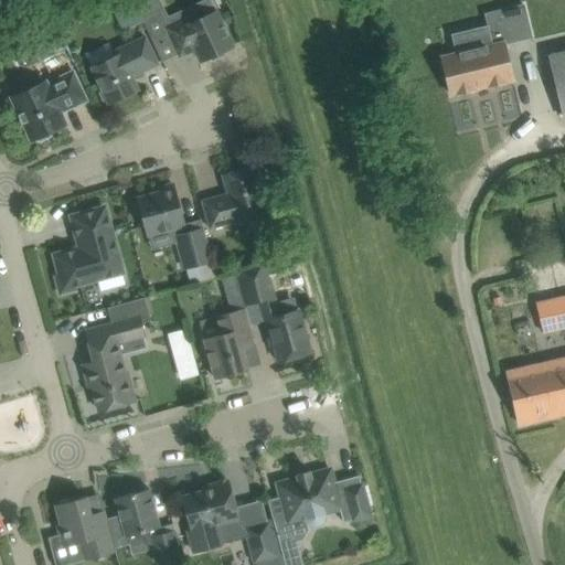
[(107,0),(123,32),(142,22),(140,19),(132,0),(131,0),(107,0)]
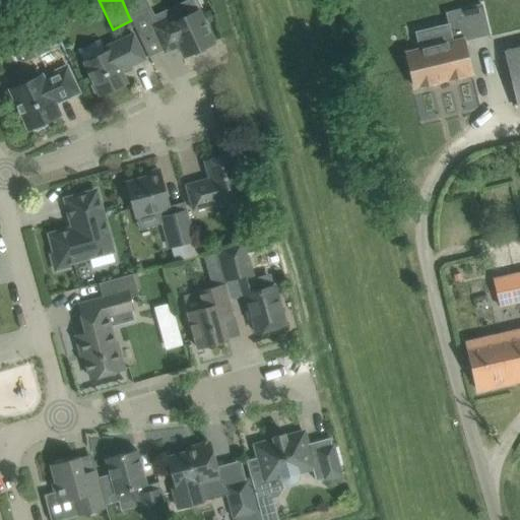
[(414,87),(471,74),(463,40),(489,34),(481,4),(447,12),(453,41),(406,52),(414,87)]
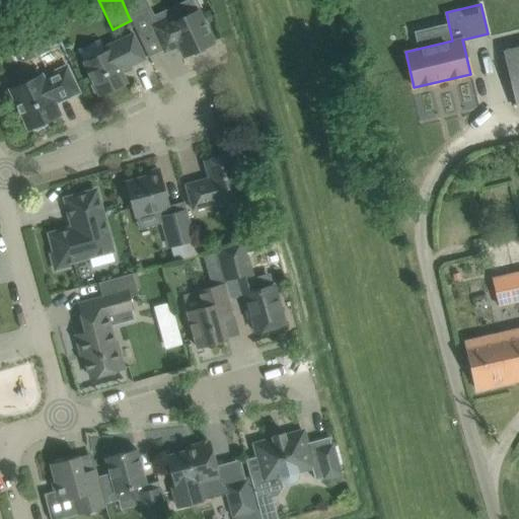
[(152,25),(156,34),(165,53),(179,46),(184,57),(192,54),(195,57),(207,52),(207,47),(214,43),(199,10),(175,21),(172,16),(152,25)]
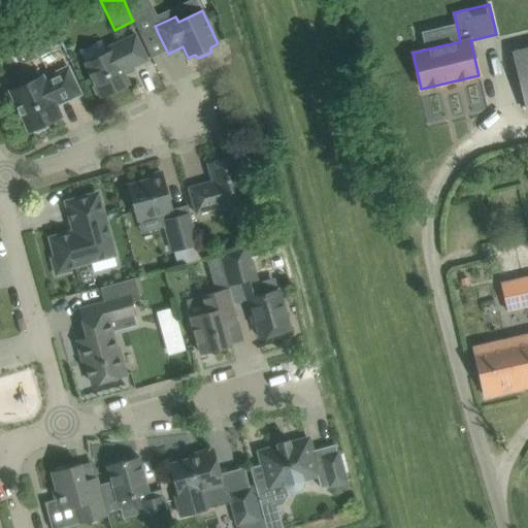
[(213,10),(206,13),(210,24),(217,21),(213,10)]
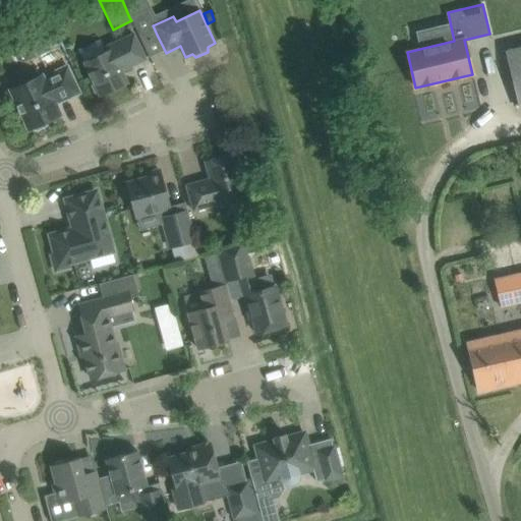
[(26,30),(38,56),(61,46),(50,19),(26,30)]
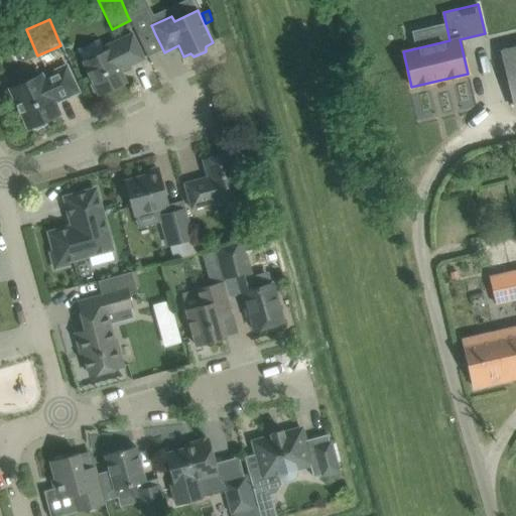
[(94,94),(99,94),(100,96),(127,83),(121,70),(145,58),(133,33),(108,45),(110,48),(84,60),(93,82),(90,86),(94,94)]
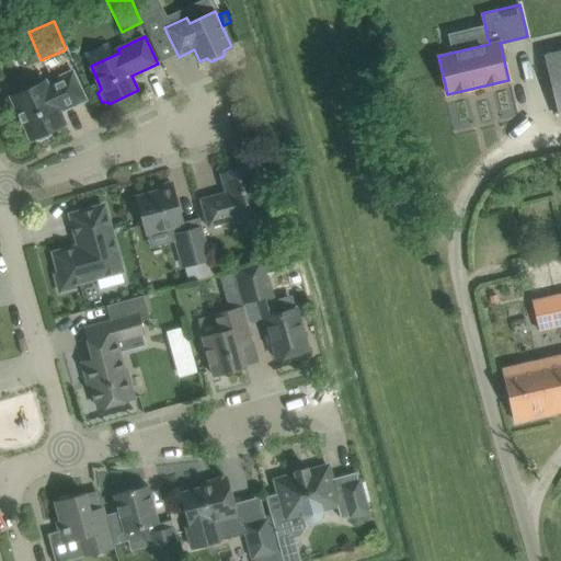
[(560,53),(546,57),(556,95),(560,116),(560,115),(560,53)]
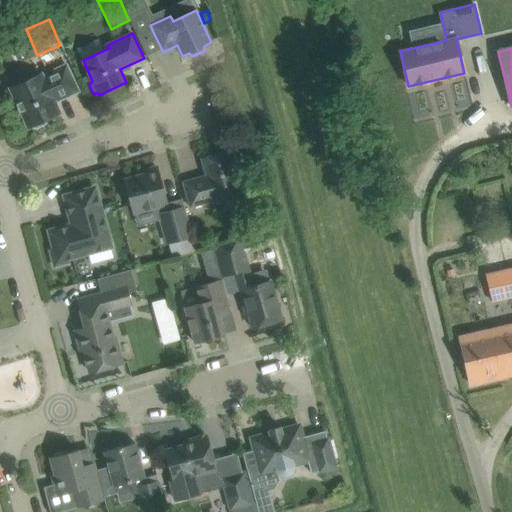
[(55,102),(79,91),(66,65),(43,76),(42,73),(10,88),(29,127),(32,126),(36,128),(46,123),(47,119),(60,113),(55,102)]
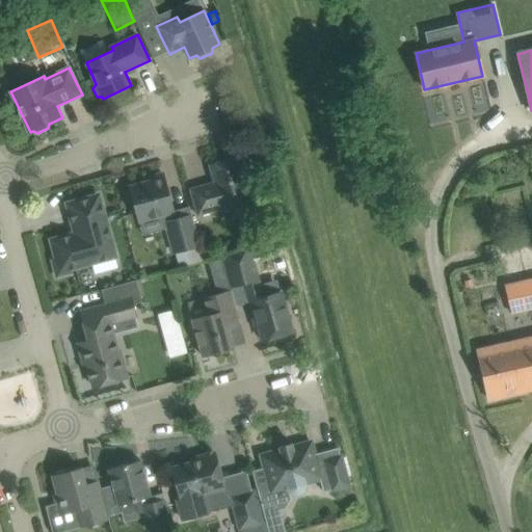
[(190,189),(196,209),(197,215),(222,209),(222,212),(254,204),(240,157),(210,165),(215,185),(208,187),(207,185),(190,189)]
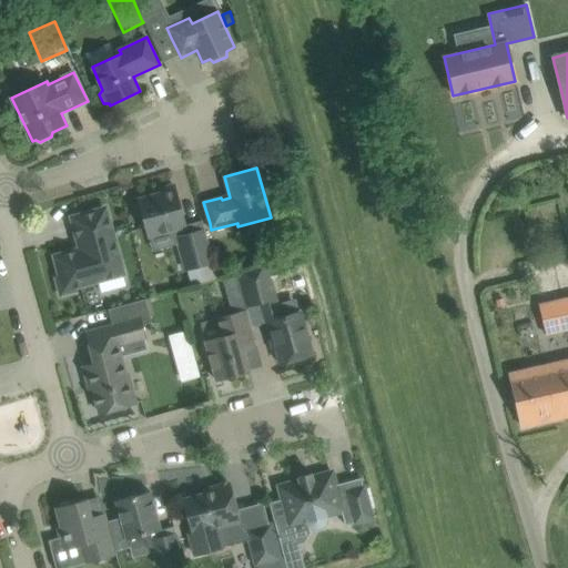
[(139,216),(144,217),(150,236),(175,229),(186,270),(214,262),(202,221),(185,225),(182,211),(175,190),(140,200),(140,203),(137,206),(139,216)]
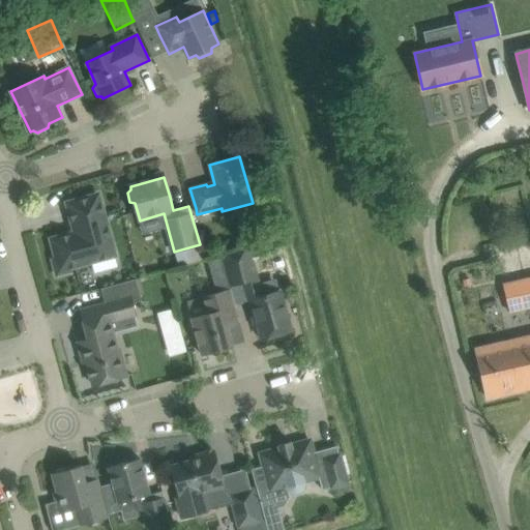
[(68,203),(76,233),(52,239),(57,258),(53,259),(57,274),(70,271),(69,267),(115,255),(104,214),(98,195),(68,203)]
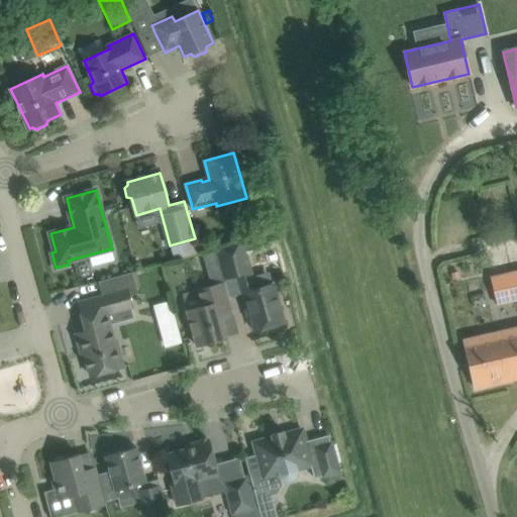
[(257,239),(246,242),(249,254),(261,251),(257,239)]
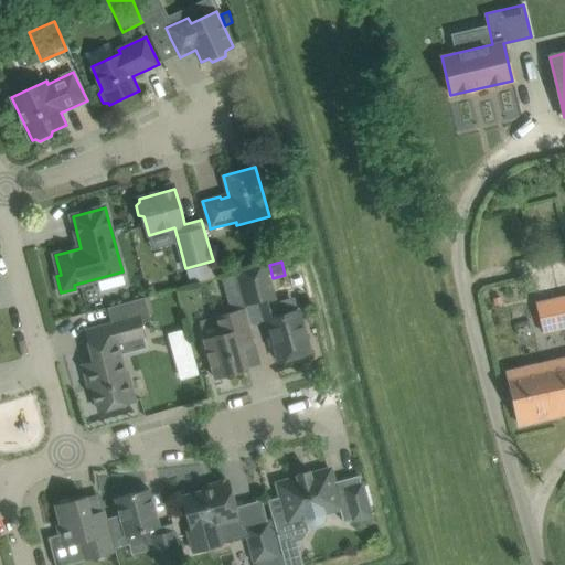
[(265,265),(236,273),(245,305),(260,300),(266,319),(265,320),(269,336),(273,334),(279,362),(310,353),(305,332),(298,310),(297,311),(292,298),(276,302),(265,265)]
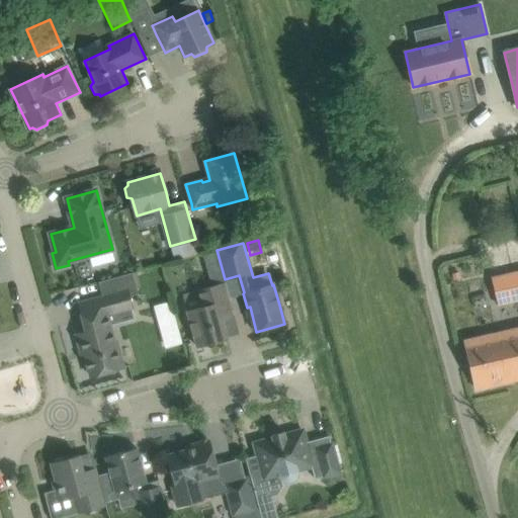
[(198,290),(199,293),(184,297),(197,347),(228,339),(222,318),(235,314),(229,294),(225,279),(217,250),(203,254),(212,286),(198,290)]
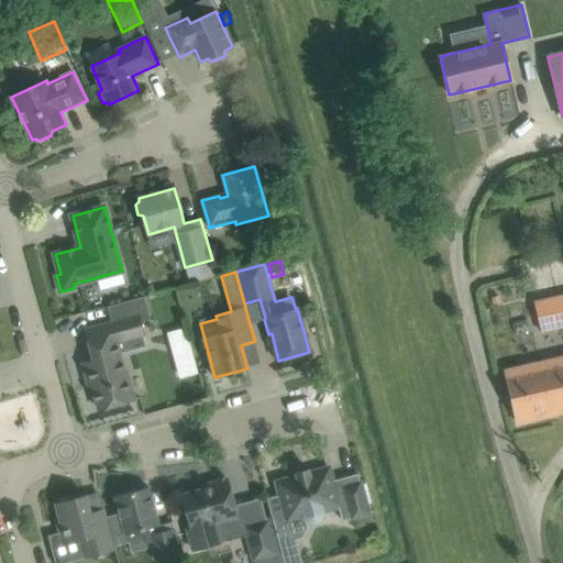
[(562,296),(536,302),(542,331),(562,326),(562,296)]
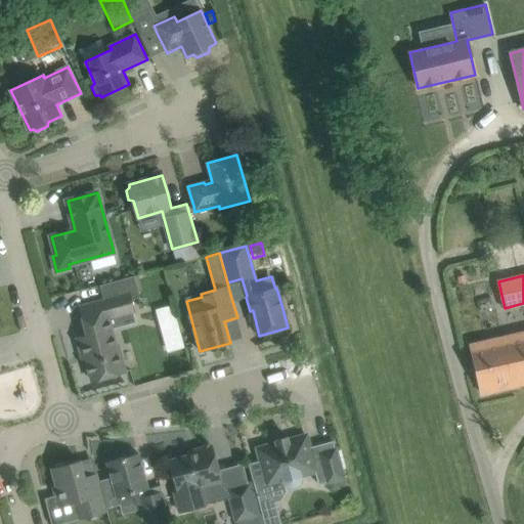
[(133,276),(98,286),(102,301),(105,300),(111,317),(121,314),(134,311),(131,299),(139,297),(133,276)]
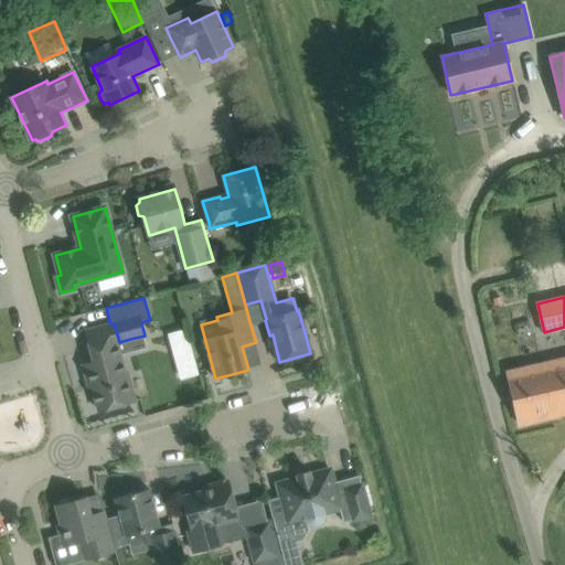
[(187,331),(169,336),(174,356),(192,352),(187,331)]
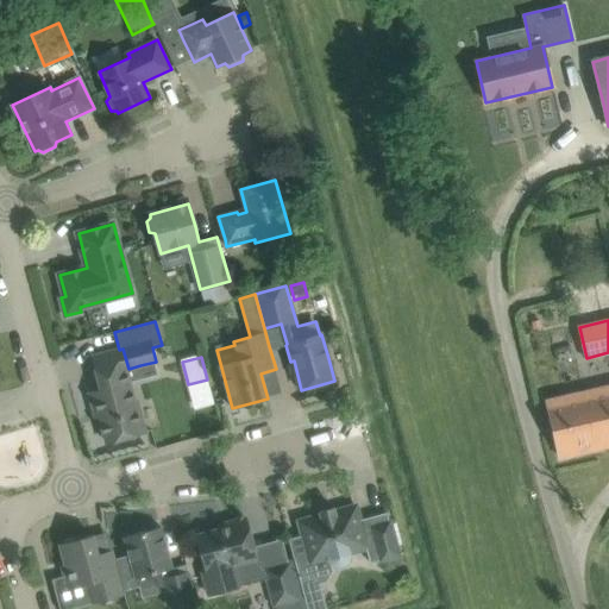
[(102,389),(89,393),(94,410),(98,410),(107,443),(146,432),(139,409),(138,402),(136,403),(130,382),(125,383),(121,371),(121,370),(99,376),(102,389)]
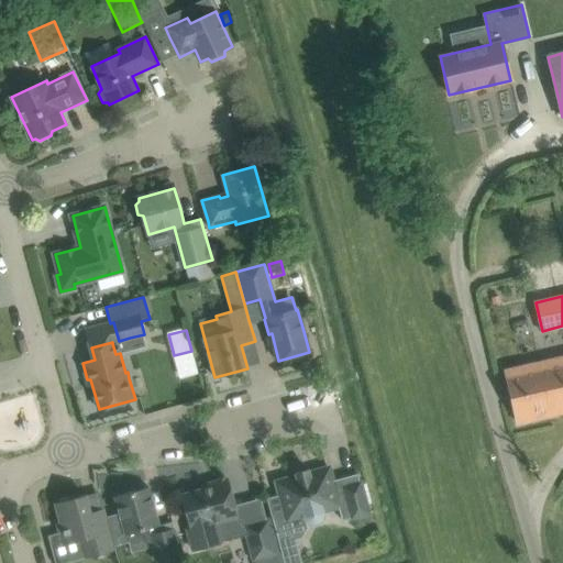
[(562,356),(506,371),(518,423),(562,412),(562,356)]
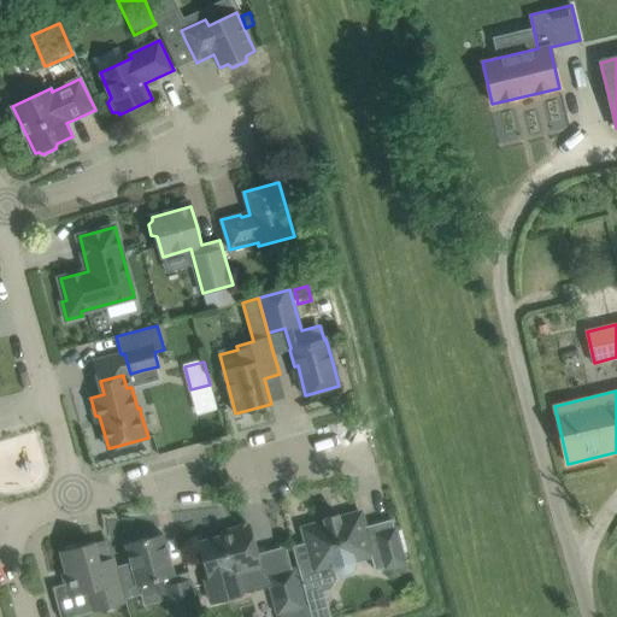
[(304,529),(310,552),(313,563),(299,568),(311,616),(330,616),(318,570),(334,565),(334,566),(335,569),(338,570),(339,571),(341,573),(344,573),(345,573),(347,573),(348,571),(351,570),(352,569),(353,568),(353,566),(354,565),(354,564),(354,562),(354,559),(371,556),(375,571),(389,566),(392,576),(406,571),(393,519),(365,527),(360,513),(340,518),(339,515),(324,518),(325,523),(304,529)]
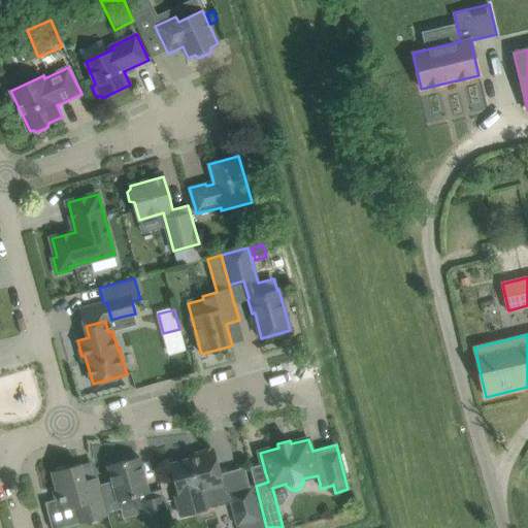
[(182,516),(232,502),(238,525),(260,519),(252,487),(225,494),(213,449),(190,455),(191,459),(171,464),(179,496),(176,497),(182,516)]
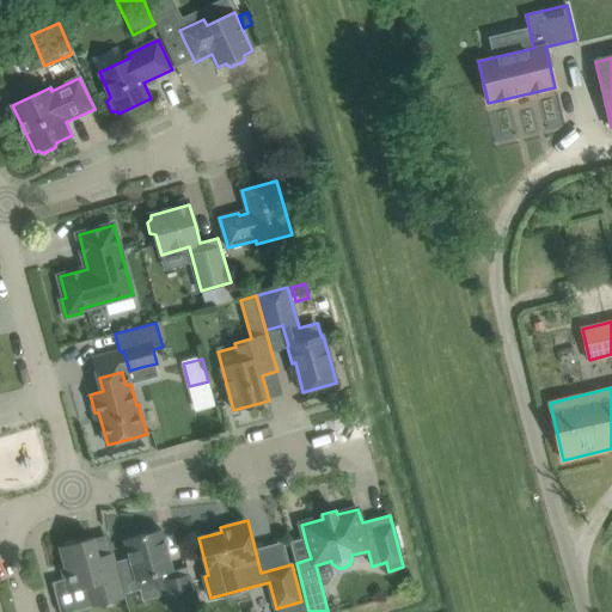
[(126,539),(130,558),(116,562),(124,593),(140,589),(138,581),(161,574),(172,611),(197,605),(187,568),(173,571),(161,530),(126,539)]
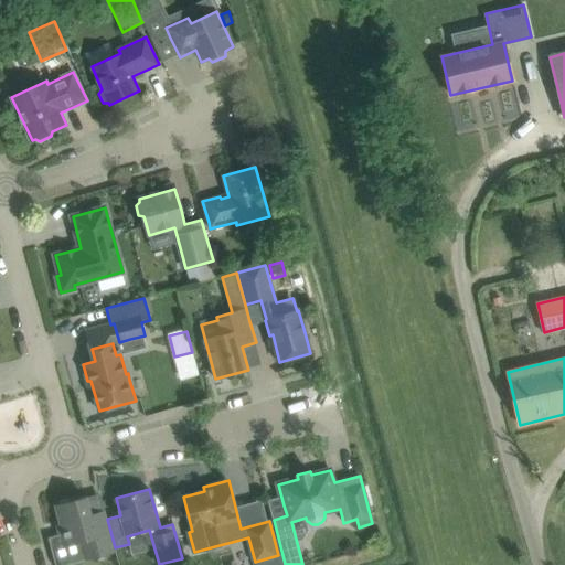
[(59,502),(60,504),(55,505),(61,524),(57,525),(63,546),(81,542),(85,560),(116,552),(115,547),(107,519),(93,522),(86,497),(71,501),(70,499),(59,502)]
